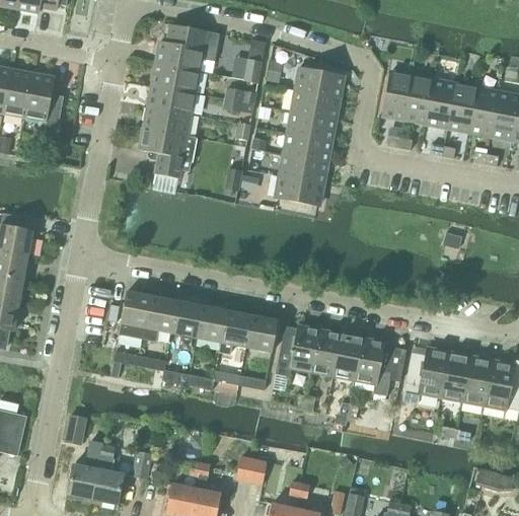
[(18,0),(17,7),(40,11),(41,6),(57,9),(58,3),(66,4),(67,0),(18,0)]
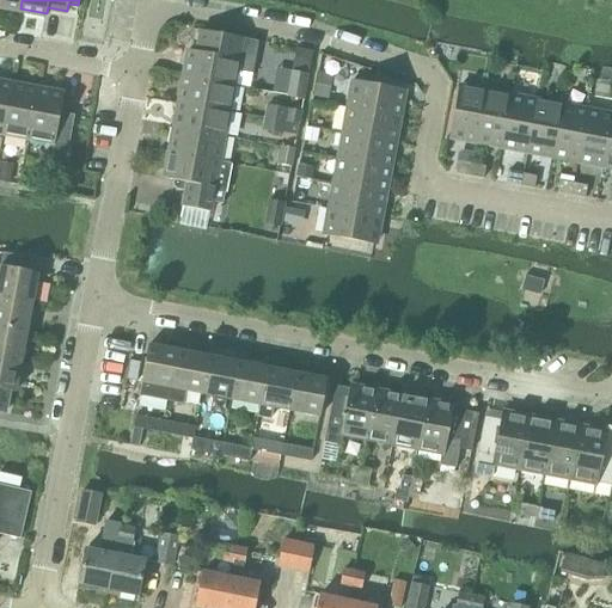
[(189,48),(184,74),(237,84),(239,68),(252,71),(258,38),(254,38),(216,31),(200,28),(196,49),(189,48)]
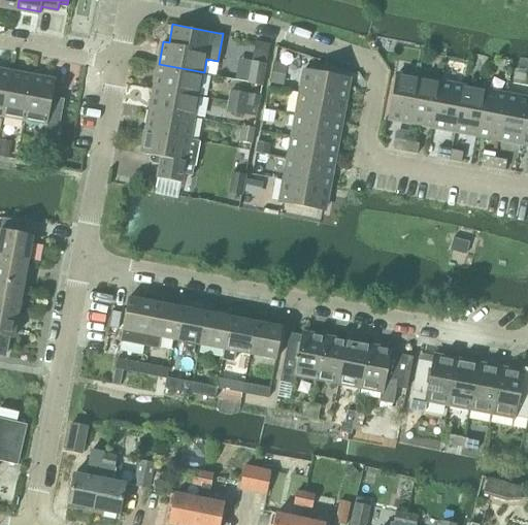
[(253,58),(248,81),(263,85),(267,61),(253,58)]
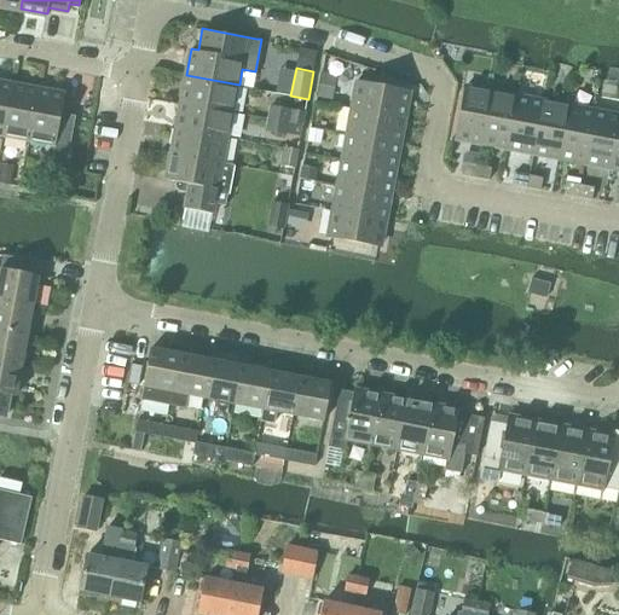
[(337,73),(322,69),(317,94),(333,98),(337,73)]
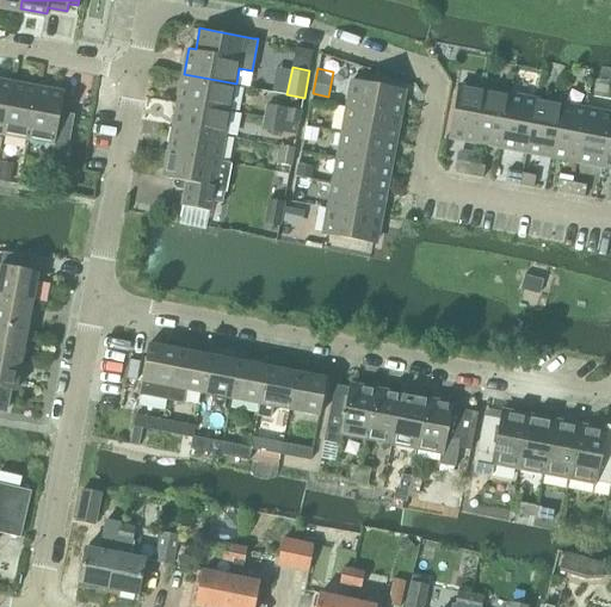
[(232,109),(236,84),(184,74),(179,99),(232,109)]
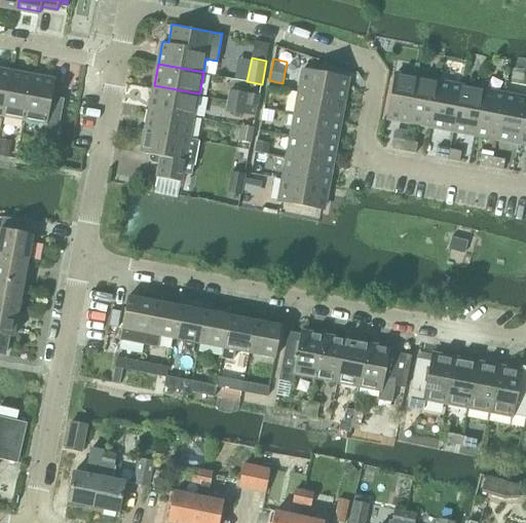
[(0,114),(2,115),(11,70),(0,68),(0,114)]
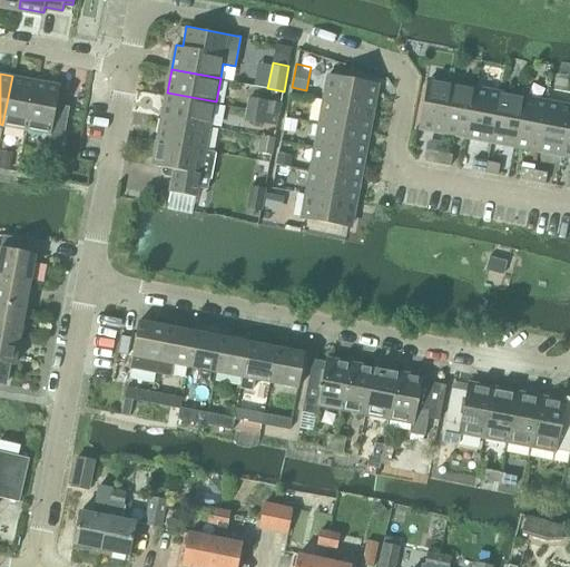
[(325,98),(372,107),(376,82),(330,74),(325,98)]
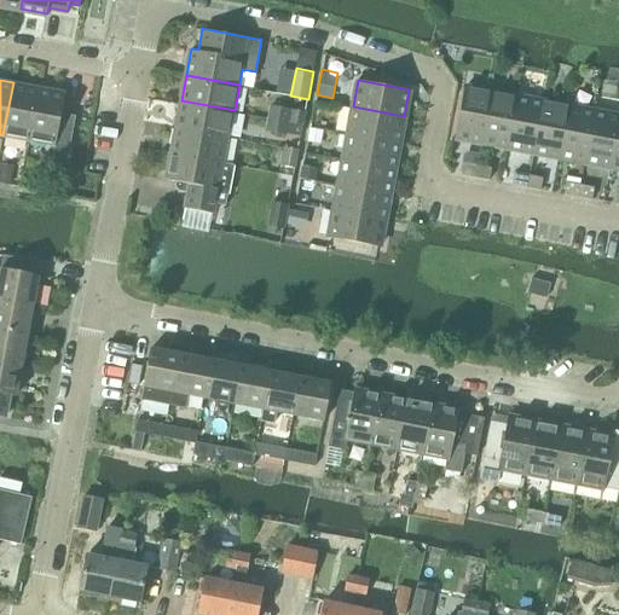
[(13,82),(3,135),(29,140),(39,87),(13,82)]
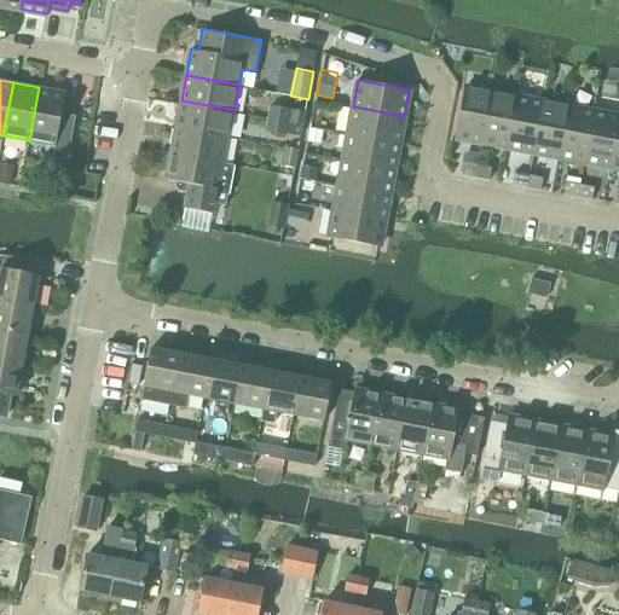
[(482,141),(491,91),(464,86),(456,135),(482,141)]
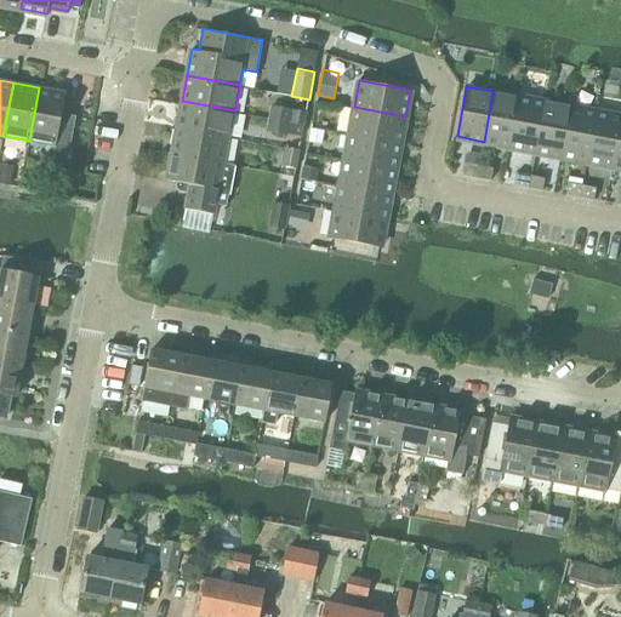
[(39,87),(29,141),(55,146),(53,148),(69,150),(75,114),(62,112),(66,92),(39,87)]
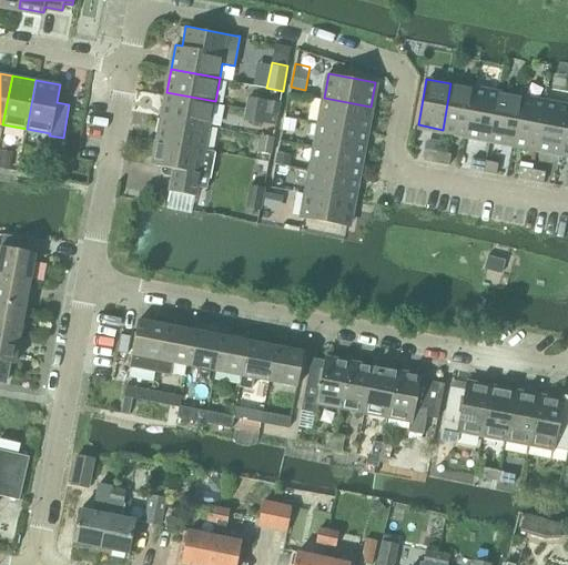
[(466,134),(475,88),(450,83),(443,130),(466,134)]
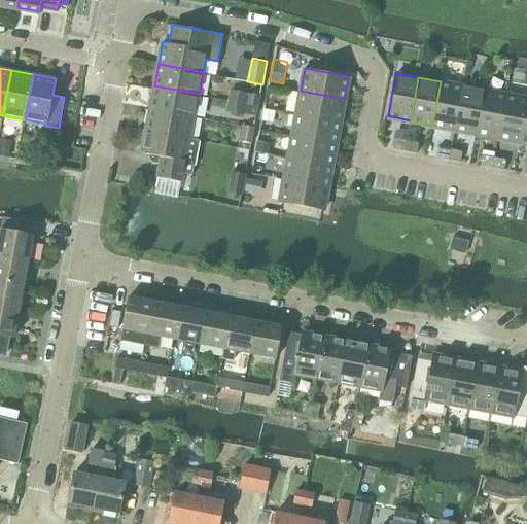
[(454,128),(462,85),(441,81),(432,125),(454,128)]
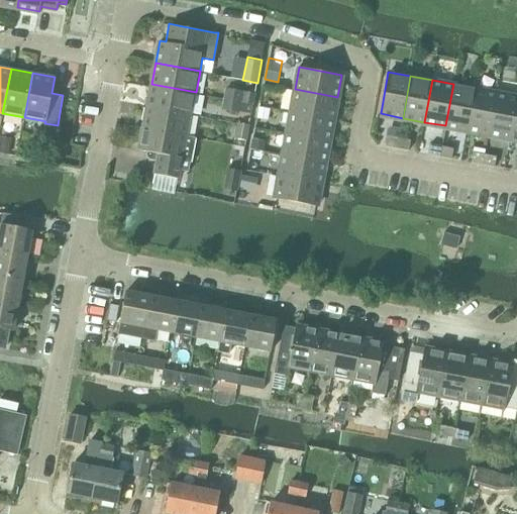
[(192,113),(196,92),(151,84),(147,105),(192,113)]
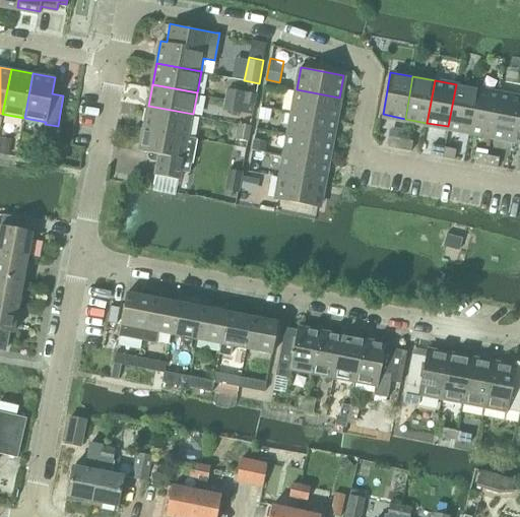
[(469,130),(477,88),(456,84),(448,126),(469,130)]
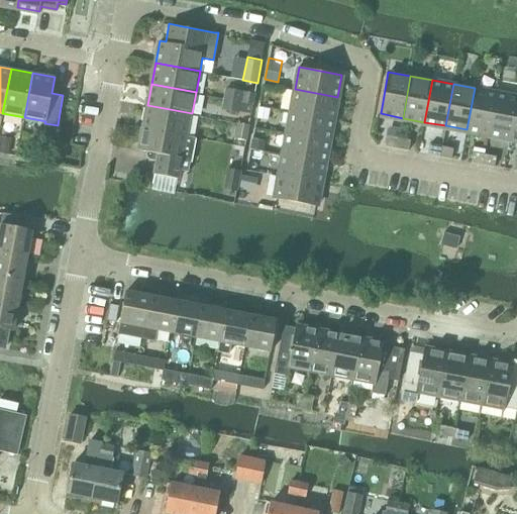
[(225,87),(223,99),(241,102),(252,104),(254,92),(243,90),(225,87)]
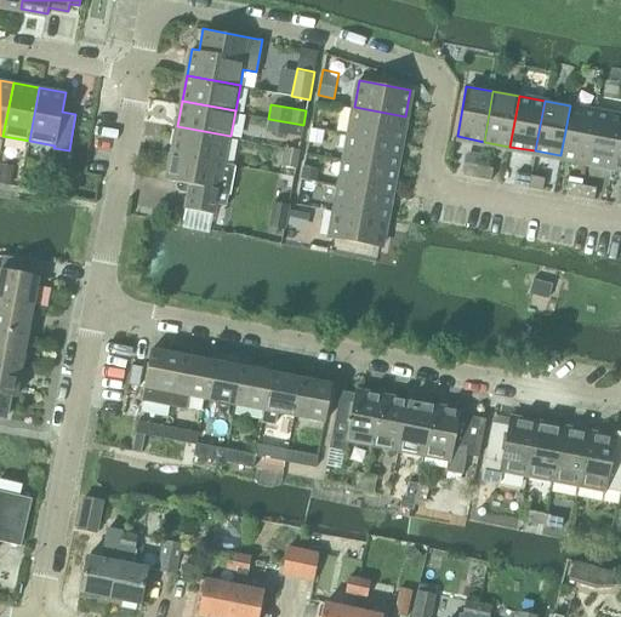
[(586,160),(596,110),(570,106),(560,155),(586,160)]
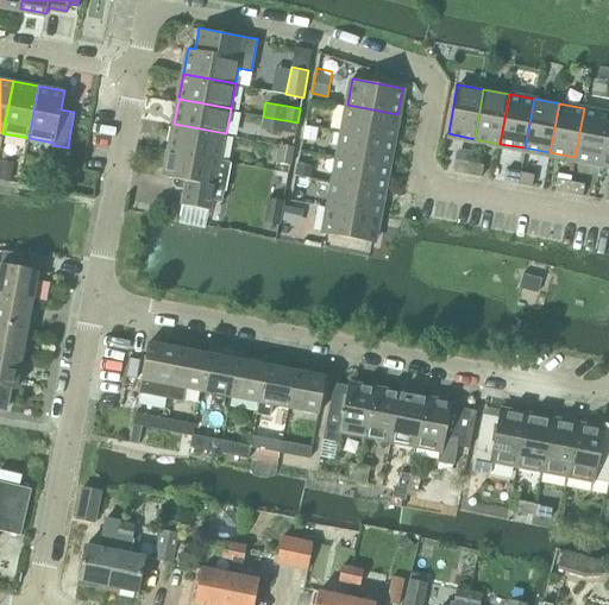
[(393,139),(397,114),(347,105),(343,130),(393,139)]
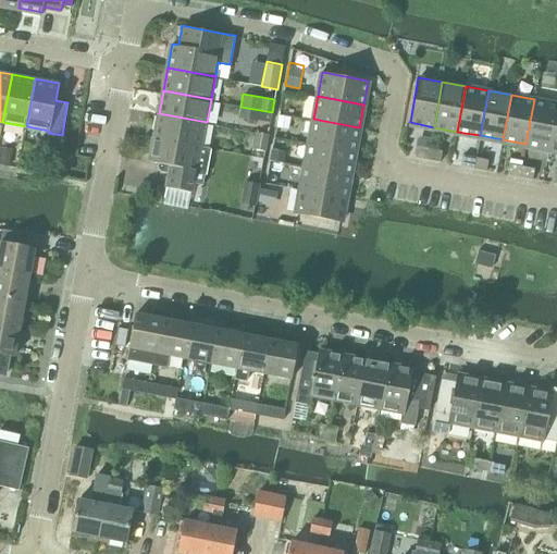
[(549,148),(556,105),(556,102),(534,99),(525,144),(549,148)]
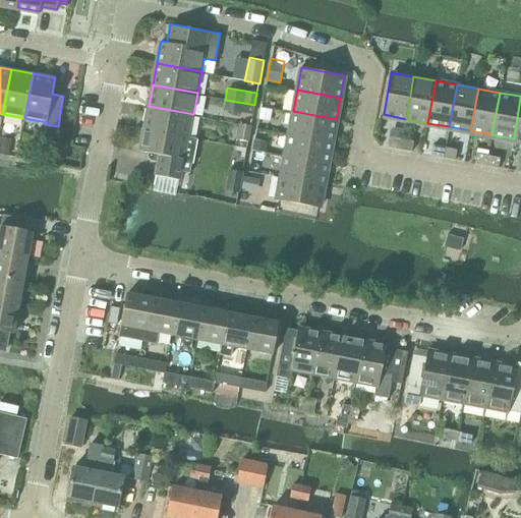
[(225,100),(223,109),(241,112),(252,114),(254,105),(243,103),(225,100)]
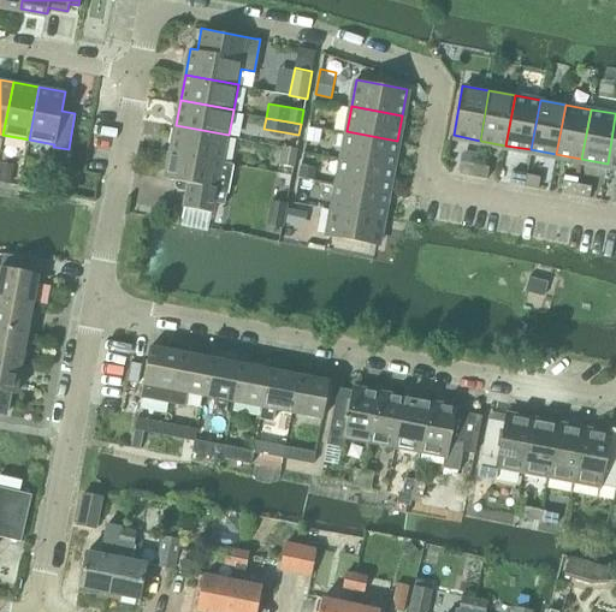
[(224,160),(229,135),(176,125),(171,150),(224,160)]
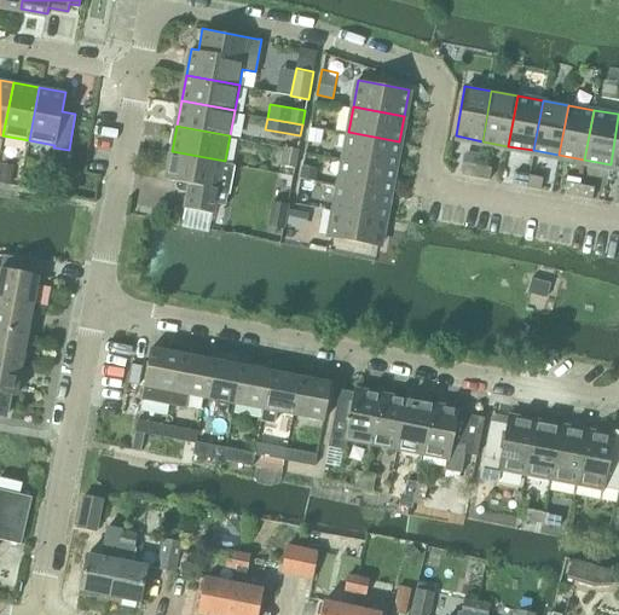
[(394,167),(399,141),(348,132),(343,157),(394,167)]
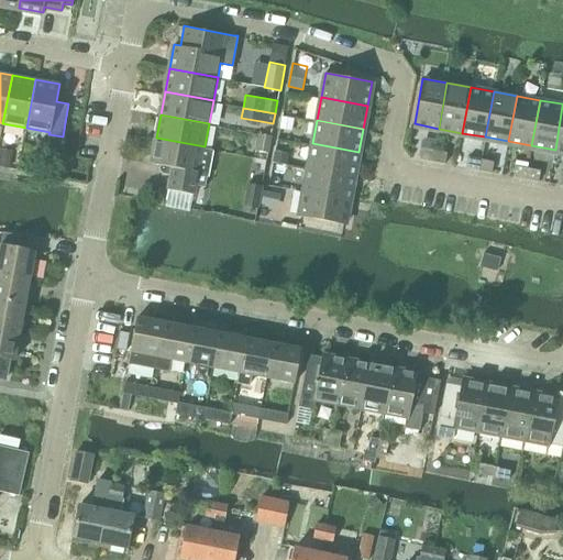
[(156,138),(152,162),(163,164),(162,168),(166,173),(172,174),(170,179),(169,188),(192,193),(195,184),(206,186),(208,172),(209,172),(213,149),(205,146),(156,138)]
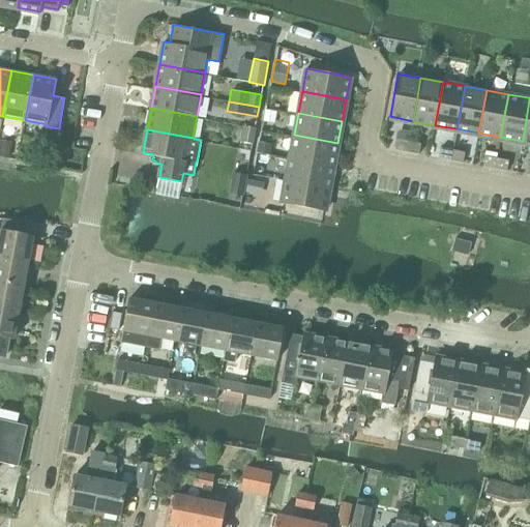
[(333,165),(337,143),(294,135),(290,156),(333,165)]
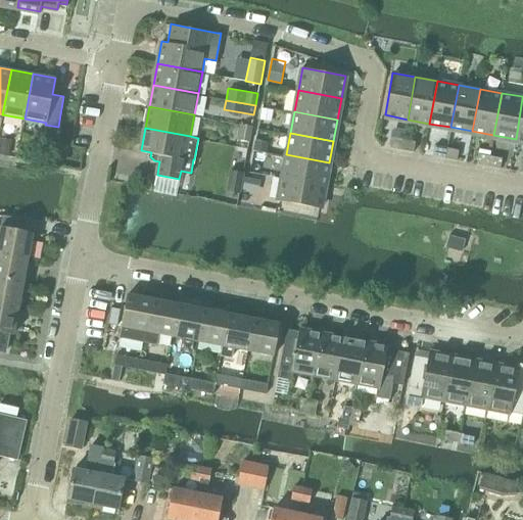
[(0,153),(8,155),(11,138),(0,136),(0,153)]
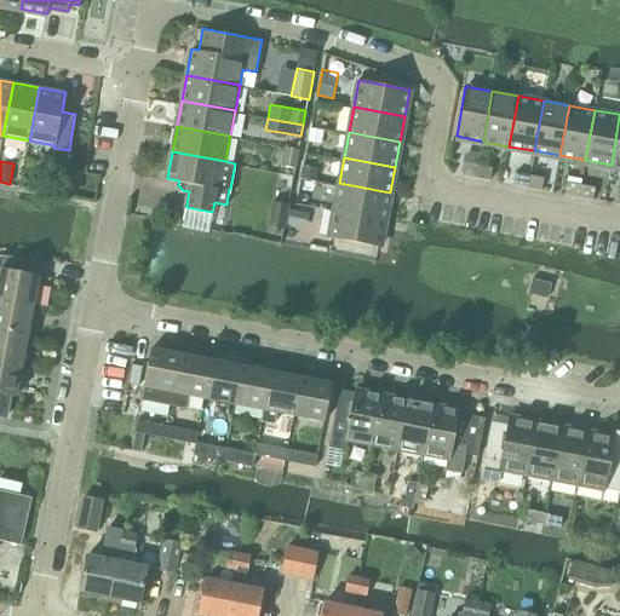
[(476,176),(478,163),(464,161),(461,173),(476,176)]
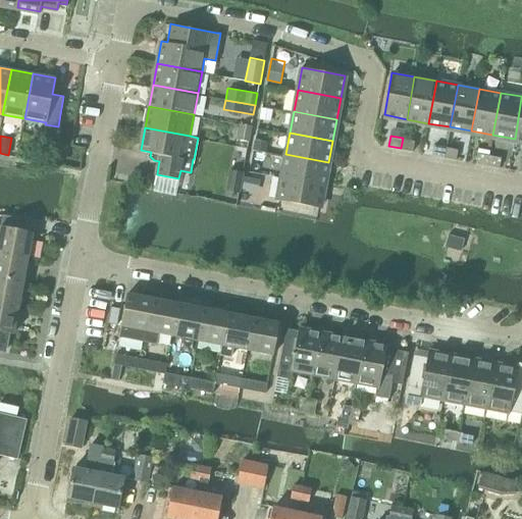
[(403,138),(401,148),(413,150),(414,140),(403,138)]
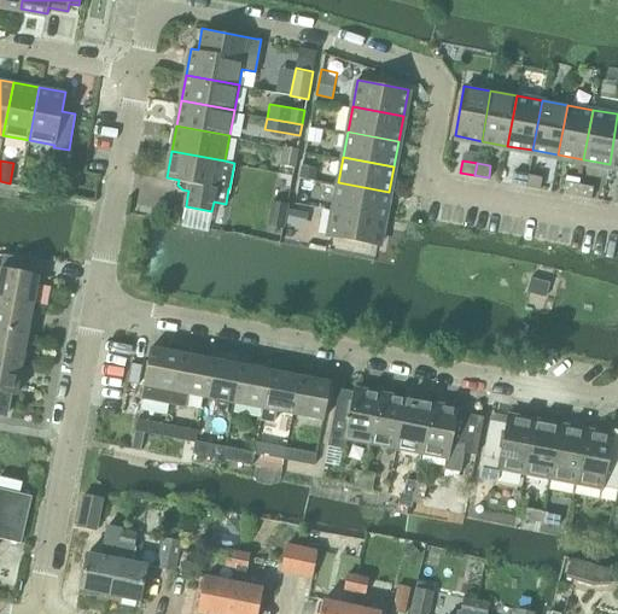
[(526,185),(529,173),(514,170),(512,182),(526,185)]
